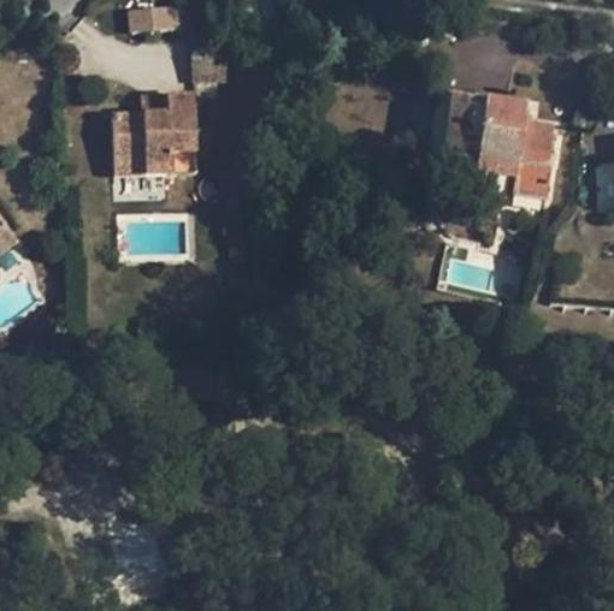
[(134,9),(133,10),(133,12),(134,27),(134,28),(134,29),(136,29),(172,25),(172,27),(175,27),(175,24),(173,24),(172,7),(173,7),(173,6),(171,6),(134,10),(134,9)]
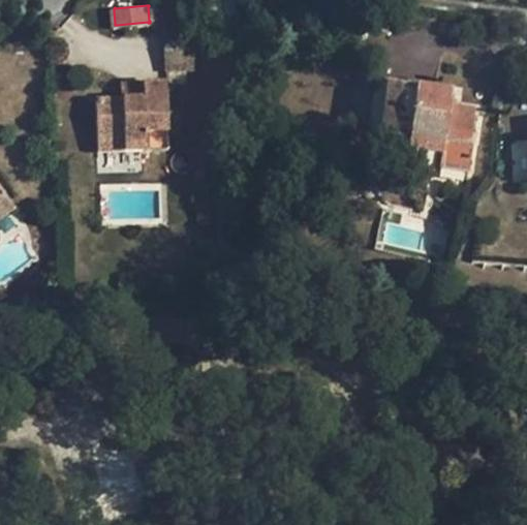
[(167,67),(195,66),(193,26),(166,27),(167,67)]
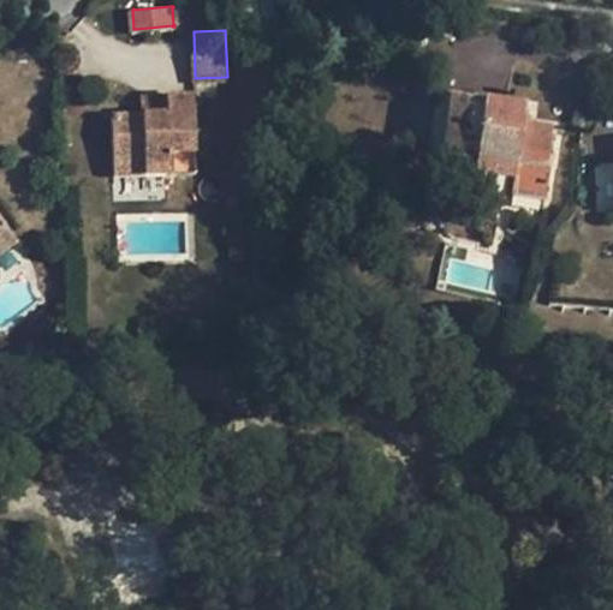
[(144,113),(112,114),(114,162),(146,161),(146,173),(174,172),(198,171),(197,150),(195,93),(167,94),(168,112),(144,113)]
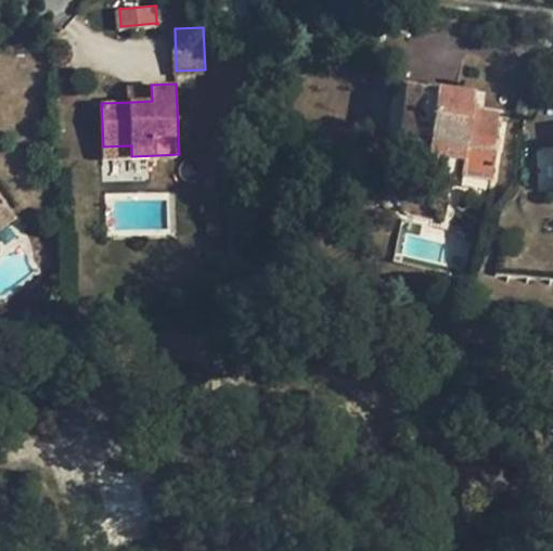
[(129,86),(130,102),(152,101),(151,85),(129,86)]
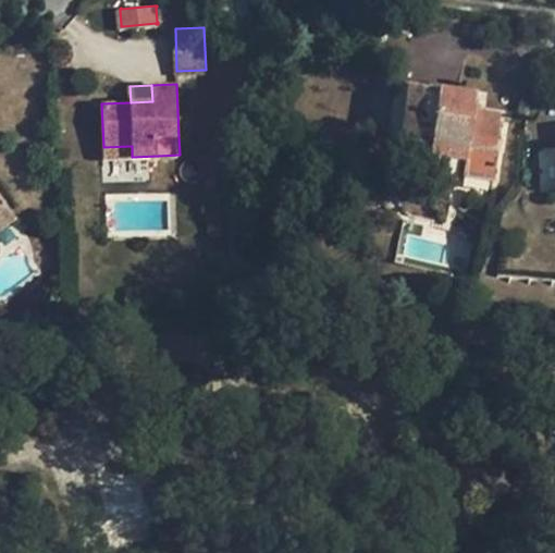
[(476,95),(409,86),(403,142),(432,145),(430,155),(466,159),(465,173),(496,177),(498,154),(496,152),(501,113),(475,110),(476,95)]
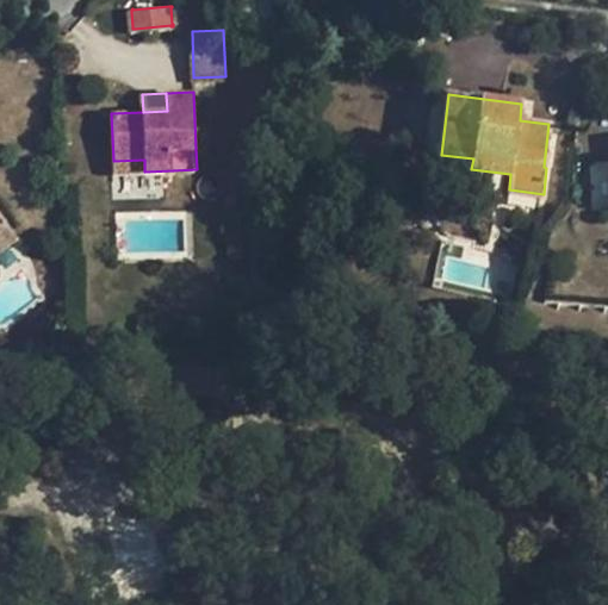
[(144,160),(113,161),(115,173),(144,172),(144,160)]
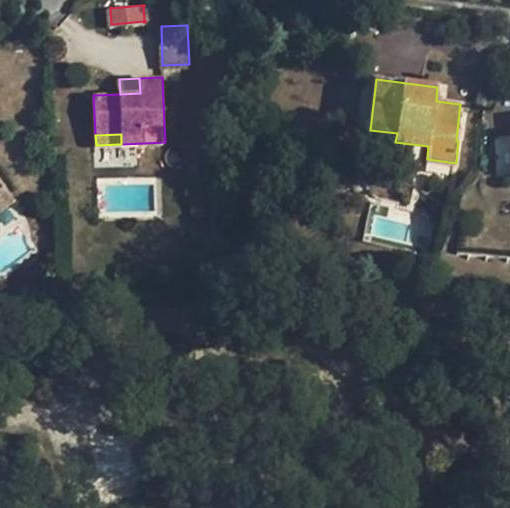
[(0,210),(16,198),(0,177),(0,210)]
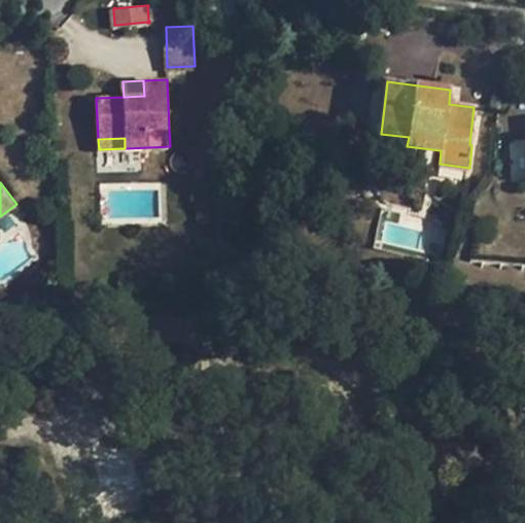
[(209,195),(199,196),(200,212),(211,211),(209,195)]
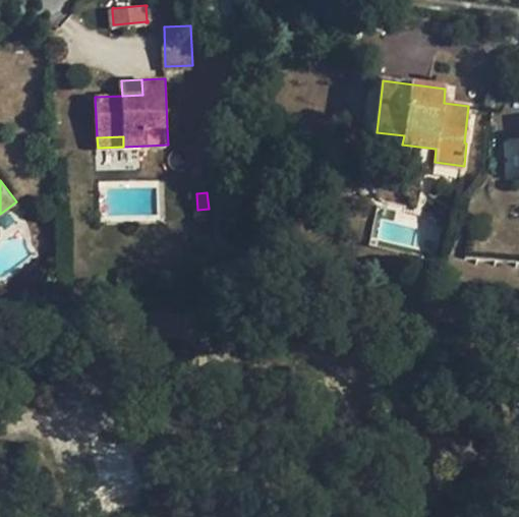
[(150,449),(95,453),(98,478),(109,477),(109,485),(145,483),(145,472),(138,472),(137,465),(151,464),(150,449)]
